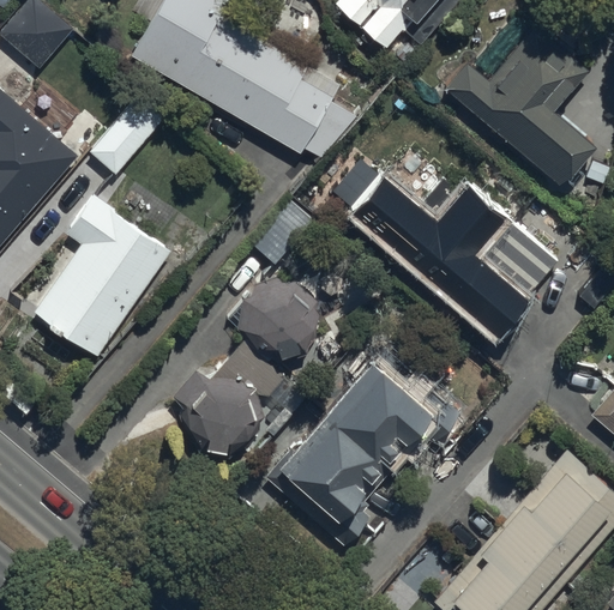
[(35,0),(26,0),(0,31),(0,35),(40,70),(72,31),(35,0)]
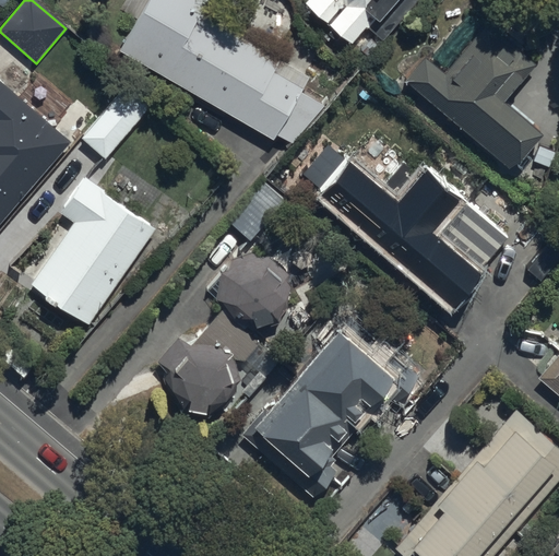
[(277,138),(293,146),(328,109),(302,94),(313,75),(204,12),(211,0),(126,0),(113,24),(128,33),(118,50),(275,142),(277,138)]
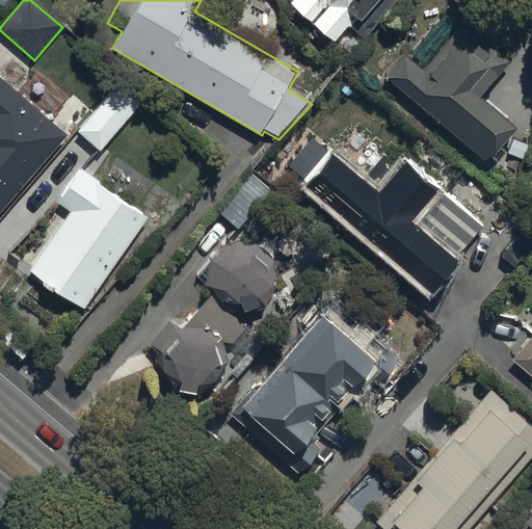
[(292,0),(289,4),(333,43),(346,28),(363,42),(399,0),(292,0)]
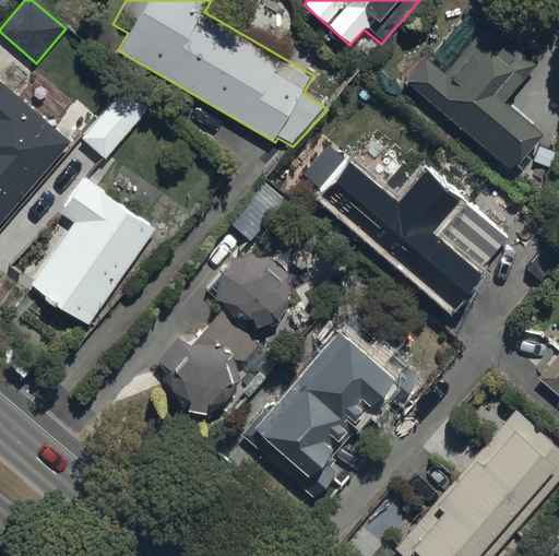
[(426,58),(405,82),(508,170),(540,132),(503,101),(535,63),(488,23),(443,73),(426,58)]
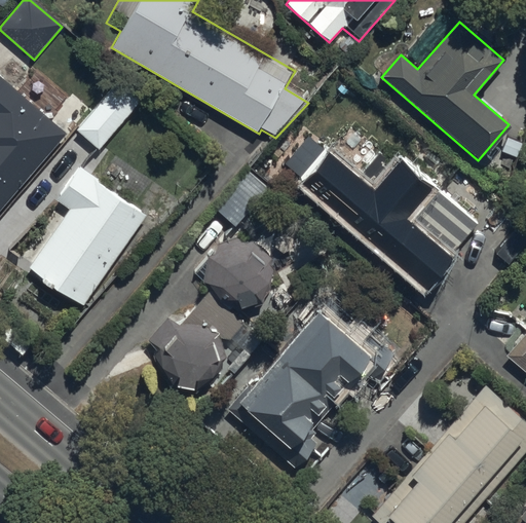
[(0,215),(69,134),(0,76),(0,215)]
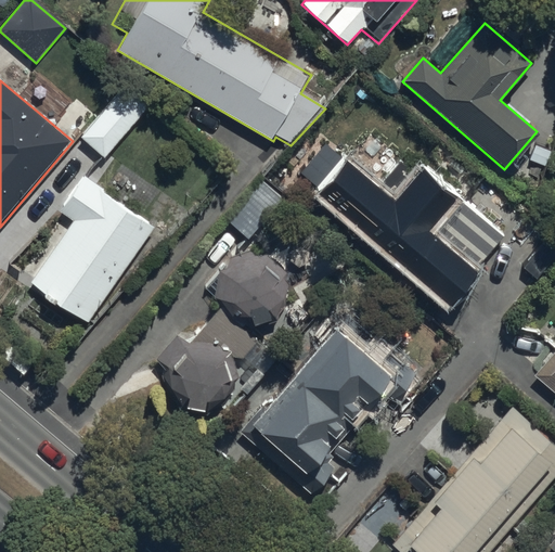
[(128,84),(80,138),(104,159),(152,104),(128,84)]
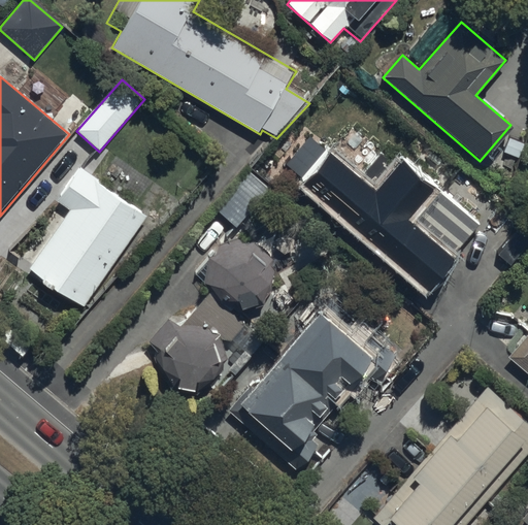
[(310,141),(282,173),(298,187),(303,181),(350,223),(340,233),(373,262),(383,252),(426,290),(483,228),(401,156),(393,166),(381,155),(361,176),(331,151),(327,156),(310,141)]
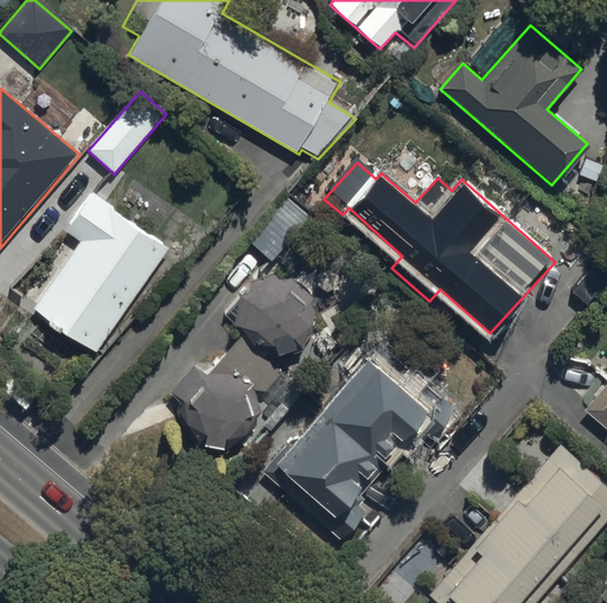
[(80,238),(32,308),(100,353),(170,249),(113,211),(115,209),(91,193),(68,231),(80,238)]
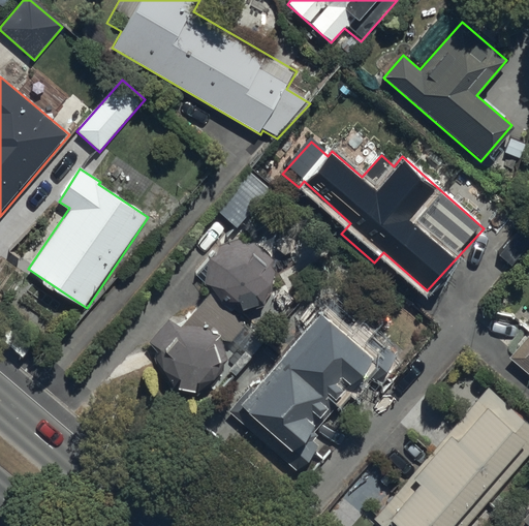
[(248,177),(217,211),(237,228),(268,194),(248,177)]
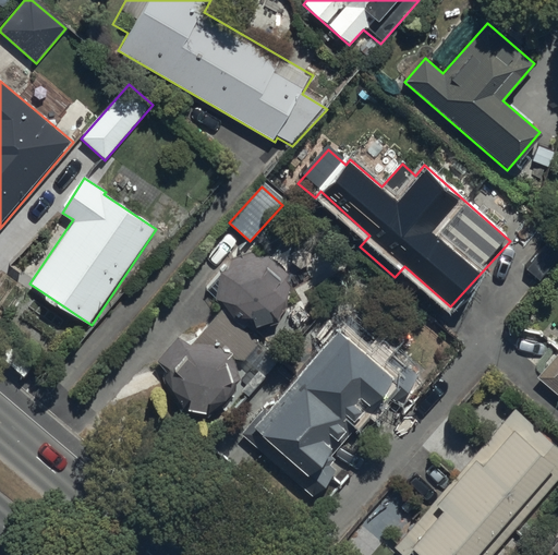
[(167,379),(167,383),(167,386),(168,388),(169,391),(170,395),(171,397),(172,399),(174,402),(177,405),(179,407),(181,408),(183,410),(186,411),(189,412),(192,413),(195,414),(197,414),(201,414),(204,414),(207,414),(210,413),(213,413),(216,412),(218,410),(221,409),(223,407),(226,405),(228,402),(230,400),(231,398),(233,395),(234,393),(234,389),(235,386),(237,384),(237,381),(237,377),(235,374),(235,372),(234,369),(233,365),(232,364),(238,360),(242,364),(262,345),(247,329),(251,326),(253,326),(256,326),(259,325),(263,324),(265,324),(268,322),(271,321),(274,320),(276,317),(278,315),(280,313),(282,311),(283,308),(286,305),(287,302),(288,299),(288,296),(289,293),(289,290),(288,287),(288,284),(287,280),(287,278),(284,275),(283,272),(282,269),(280,267),(278,265),(276,263),(273,261),(268,257),(265,256),(262,255),(258,255),(256,254),(253,254),(250,255),(246,255),(243,256),(241,256),(238,258),(234,260),(232,262),(230,263),(228,265),(226,267),(223,270),(222,273),(220,276),(219,278),(218,281),(218,285),(217,287),(217,290),(218,293),(218,297),(219,300),(219,302),(221,305),(222,309),(223,311),(225,311),(190,347),(179,336),(157,359),(170,370),(168,373),(167,374),(167,376),(167,379)]
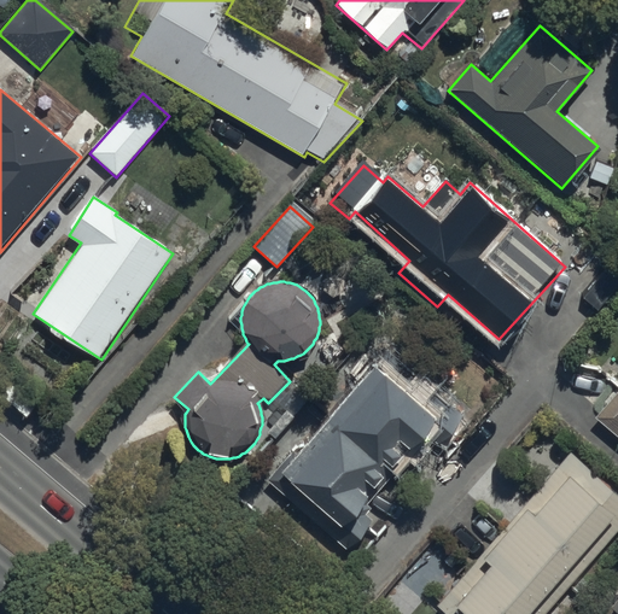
[(464,417),(384,348),(264,484),(344,554),(369,524),(363,518),(371,509),(365,504),(423,437),(437,449),(464,417)]
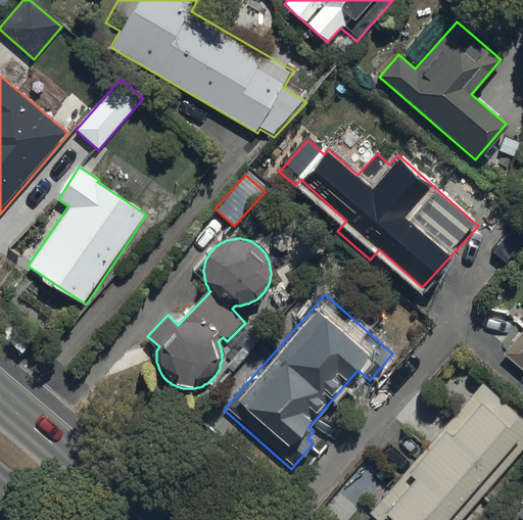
[(522,327),(501,355),(522,373),(522,327)]
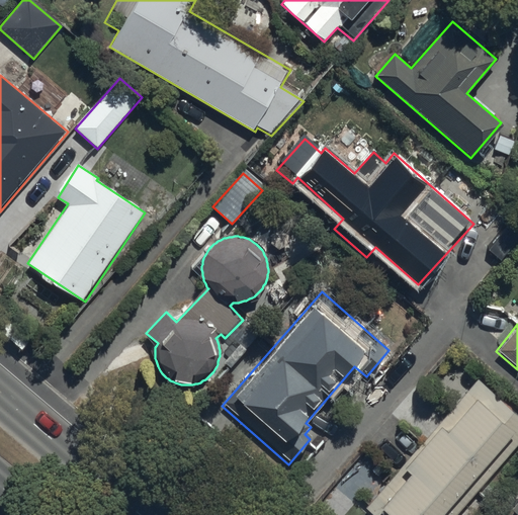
[(517,415),(479,380),(364,509),(370,514),(455,514),(517,444),(517,415)]
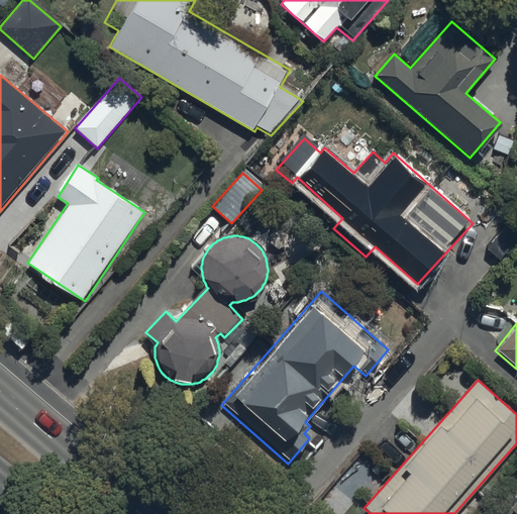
All buildings are outlined.
